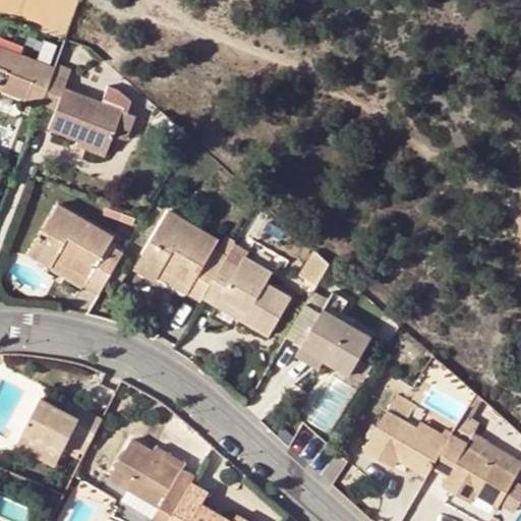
[(0,91),(39,106),(40,105),(51,74),(54,67),(0,46),(0,91)]
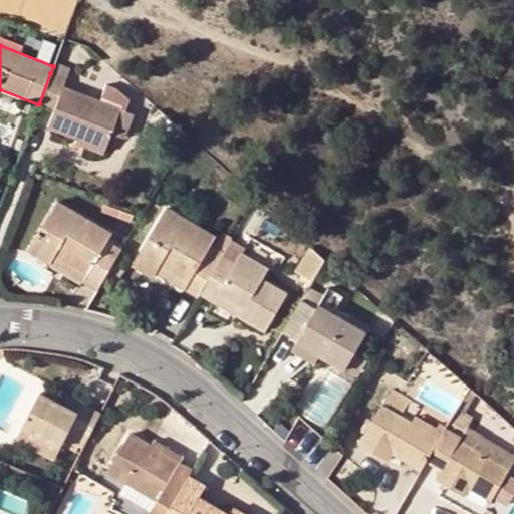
[(69,68),(54,63),(53,66),(50,73),(65,80),(69,68)]
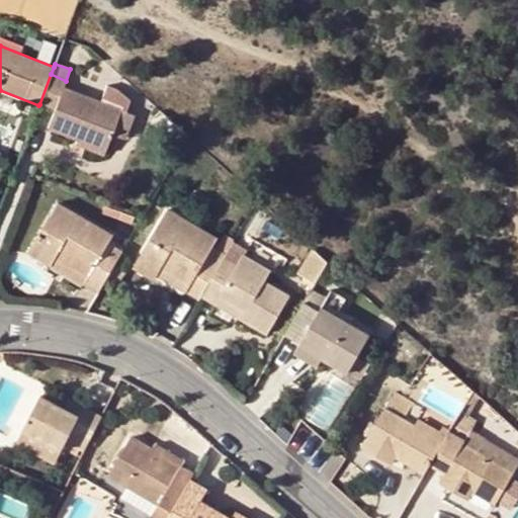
[(66,81),(51,74),(39,104),(55,109),(48,127),(79,139),(80,138),(106,148),(111,134),(119,110),(63,88),(66,81)]
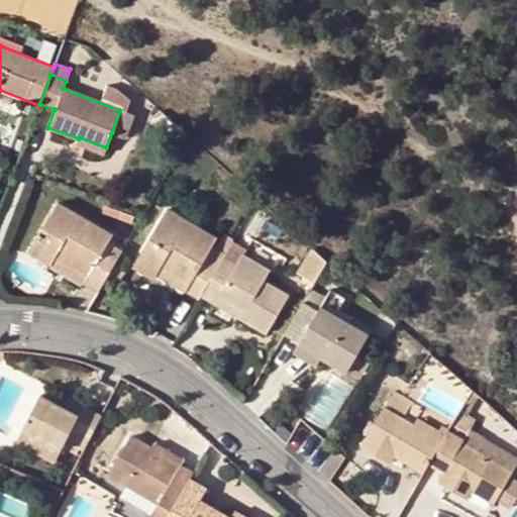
[(119,110),(111,133),(122,138),(131,115),(119,110)]
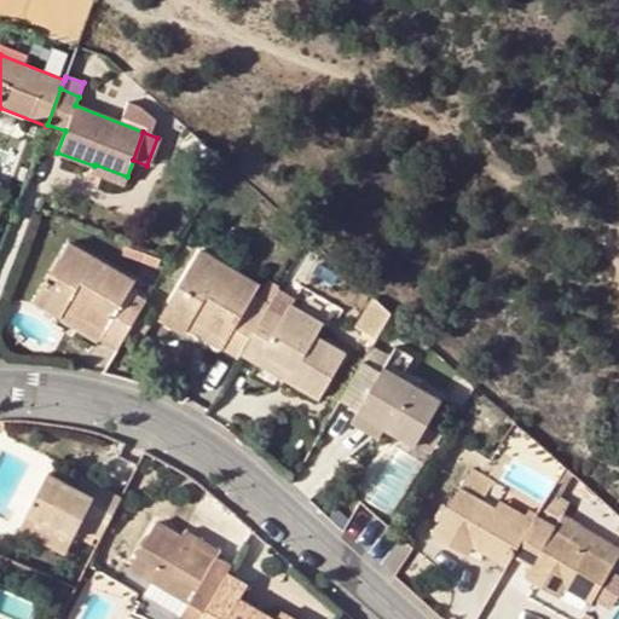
[(96,165),(94,166),(91,175),(123,187),(127,177),(96,165)]
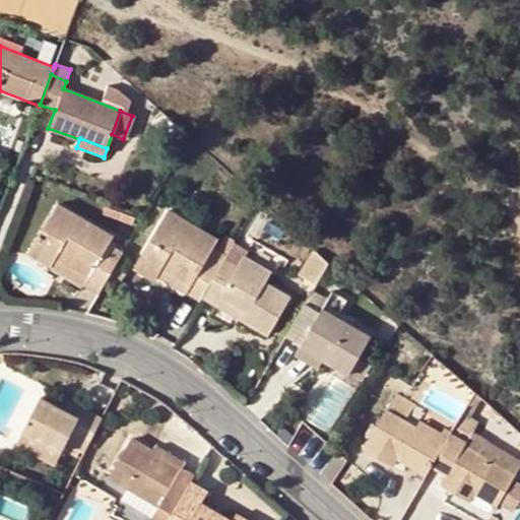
[(100,293),(123,253),(109,244),(113,236),(57,203),(28,252),(51,265),(55,259),(88,278),(85,285),(100,293)]
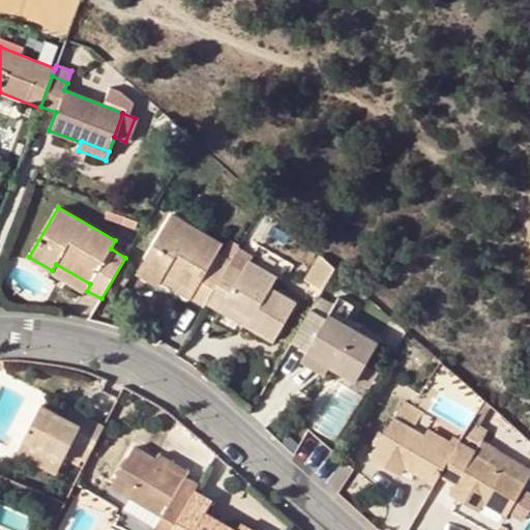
[(136,228),(139,221),(108,209),(106,217),(136,228)]
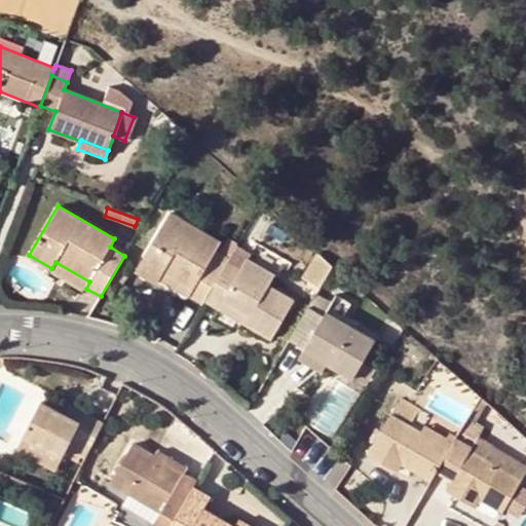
[(193,289),(189,296),(202,304),(204,301),(227,261),(229,259),(216,251),(221,242),(171,214),(137,271),(157,284),(159,278),(163,272),(193,289)]
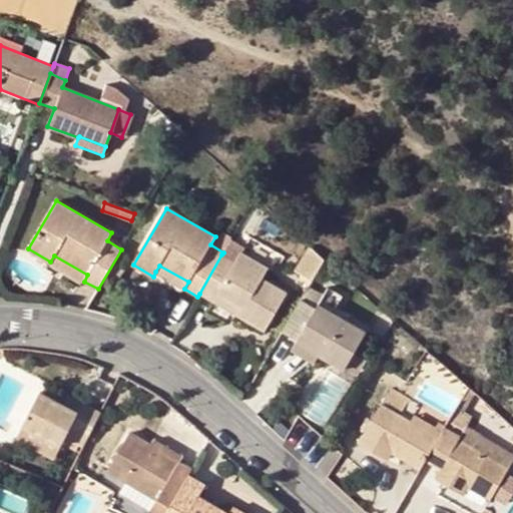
[(234,263),(221,254),(199,294),(212,301),(215,295),(243,311),(240,318),(265,332),(287,293),(263,279),(269,269),(240,252),(234,263)]
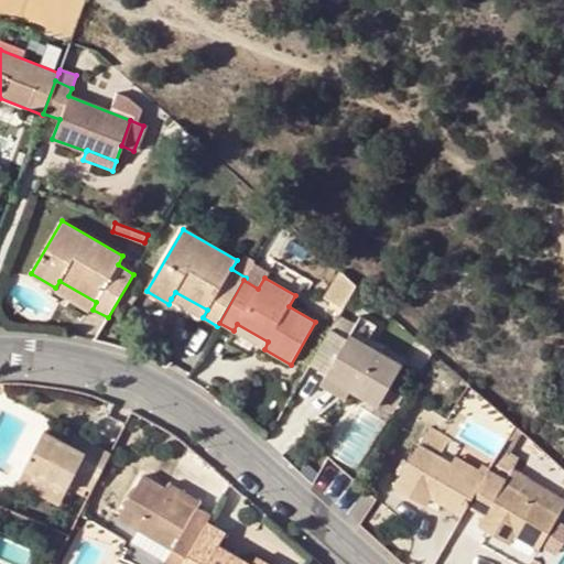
[(60,281),(55,288),(93,310),(96,302),(60,281)]
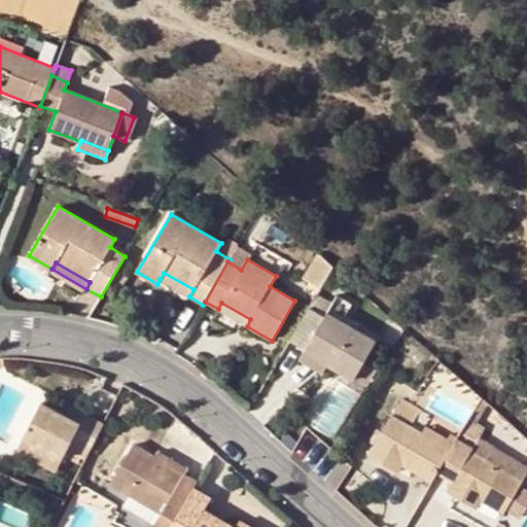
[(164,273),(160,279),(189,296),(194,289),(164,273)]
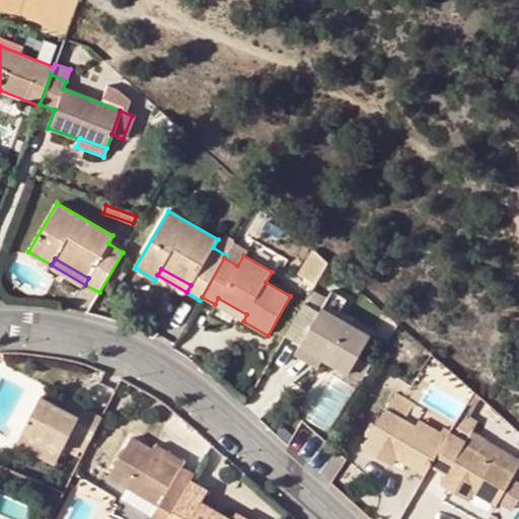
[(331,291),(322,308),(338,317),(346,300),(331,291)]
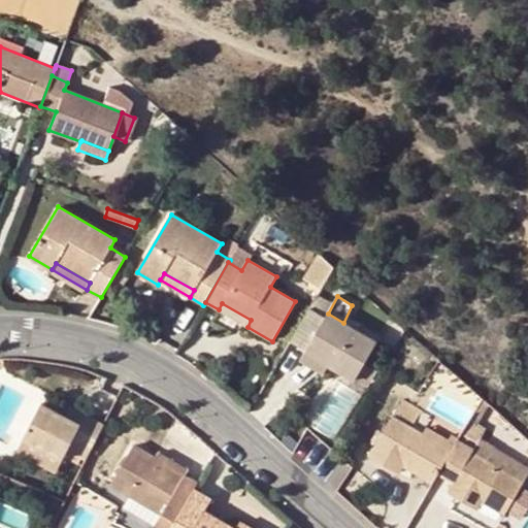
[(222,303),(219,309),(248,327),(251,320),(222,303)]
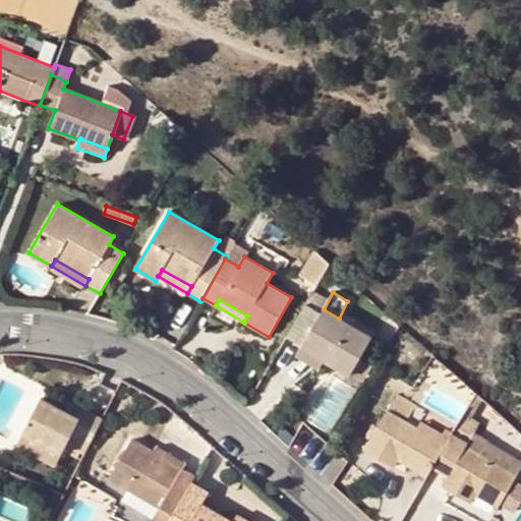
[(351,374),(371,338),(339,319),(324,309),(302,346),(324,360),(351,374)]
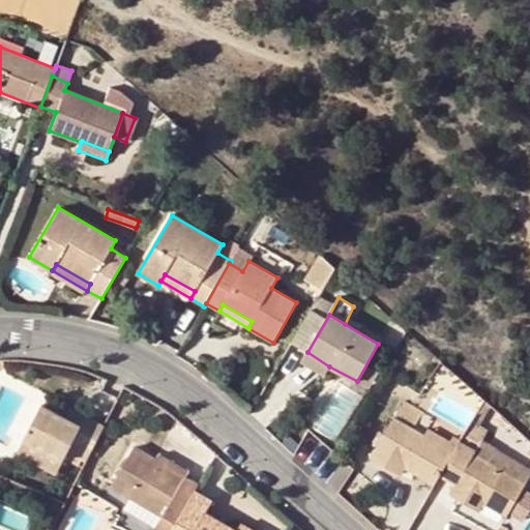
[(378,344),(357,381),(369,388),(389,350),(378,344)]
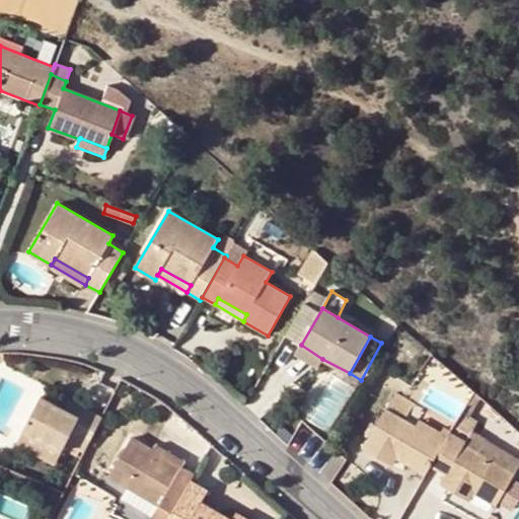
[(317,368),(322,359),(301,345),(295,355),(317,368)]
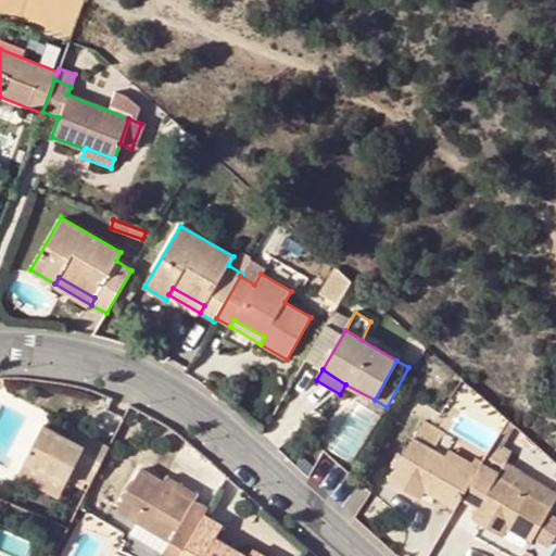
[(71,475),(89,484),(108,450),(86,438),(81,446),(63,437),(42,426),(16,476),(59,497),(71,475)]
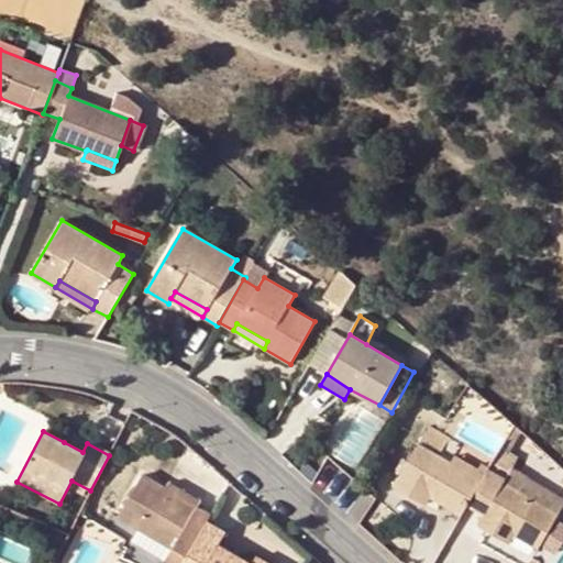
[(83,452),(87,443),(68,433),(64,442),(83,452)]
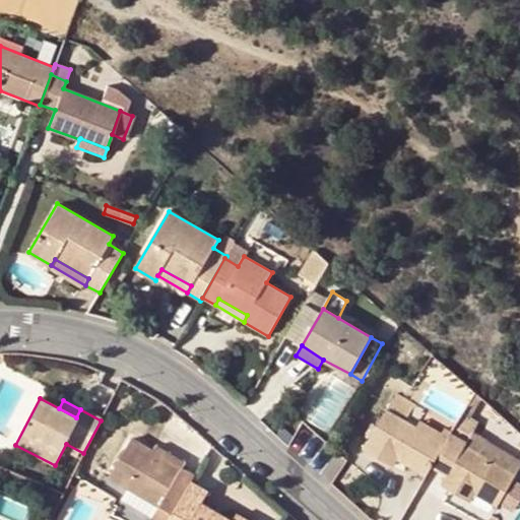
[(387,451),(397,458),(427,475),(432,465),(444,445),(386,410),(364,450),(382,460),(387,451)]
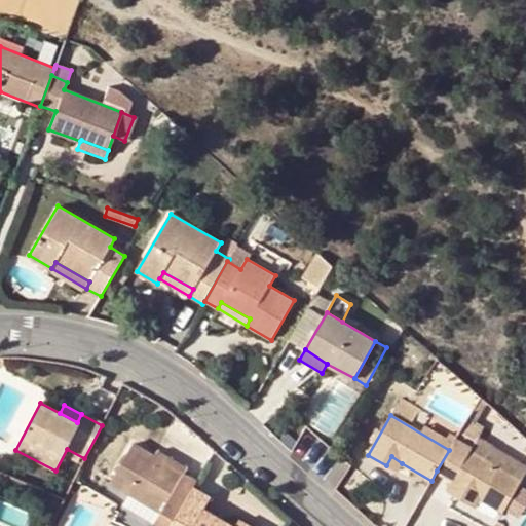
[(474,442),(459,434),(449,450),(437,471),(451,480),(445,489),(464,500),(470,491),(481,498),(502,512),(520,481),(470,451),(474,442)]
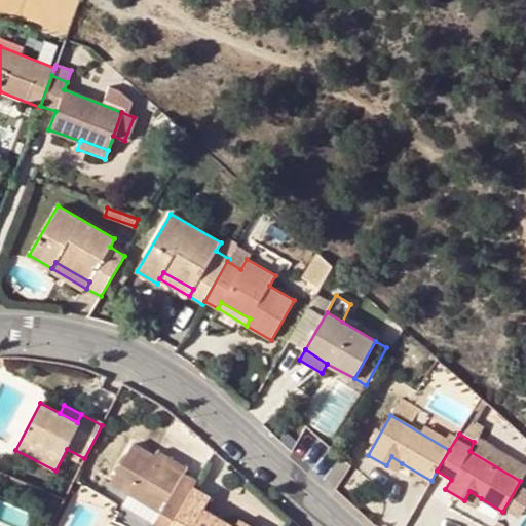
[(171,525),(193,488),(180,480),(183,475),(155,458),(133,445),(110,484),(128,494),(161,513),(156,520),(153,525),(171,525)]
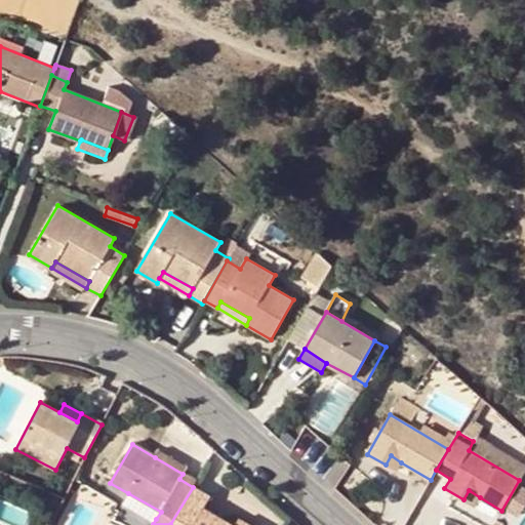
[(159,450),(155,457),(183,474),(187,467),(159,450)]
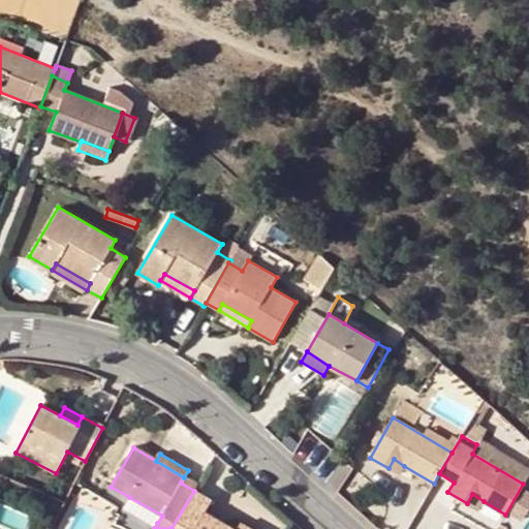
[(394,459),(389,468),(399,475),(404,466),(394,459)]
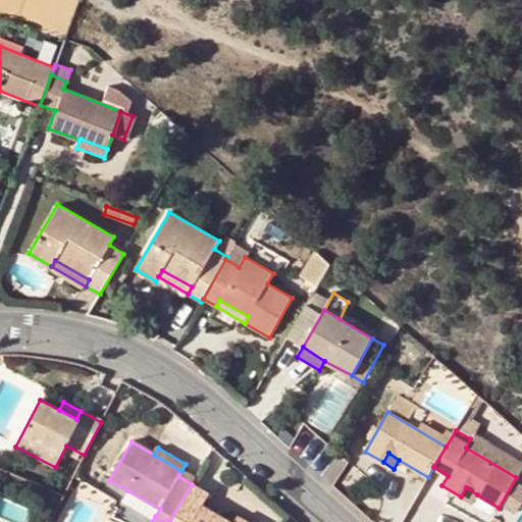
[(208,493),(192,484),(169,521),(247,521),(238,516),(233,521),(229,521),(202,506),(208,493)]
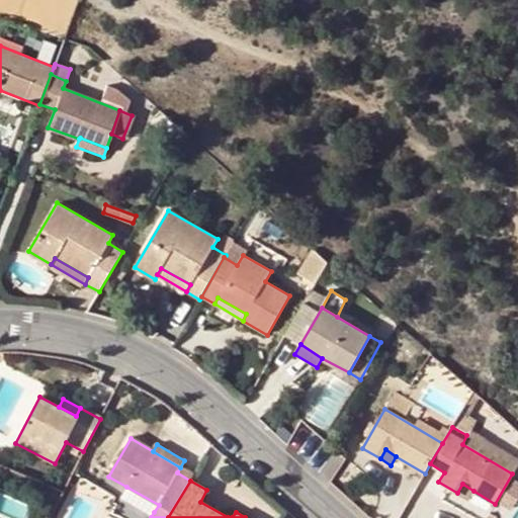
[(468,500),(473,491),(462,484),(457,493),(468,500)]
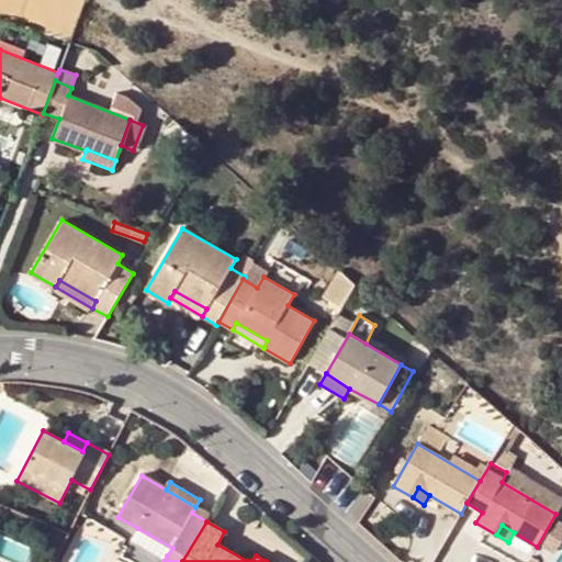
[(133,536),(167,555),(172,548),(137,528),(133,536)]
